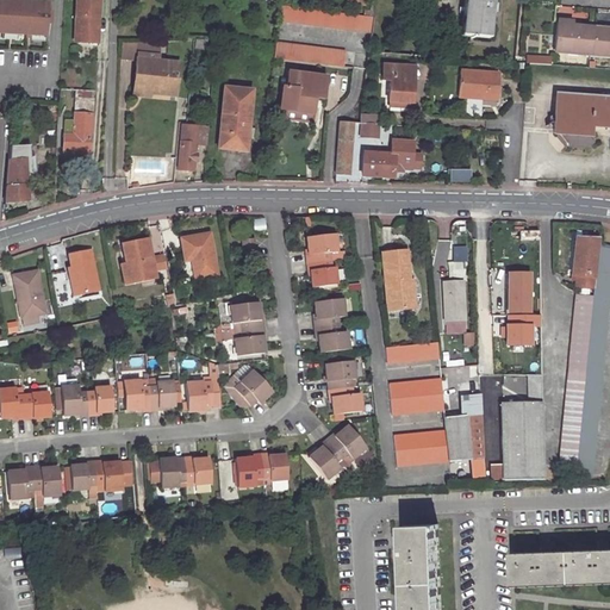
[(98,44),(99,0),(75,0),(74,43),(98,44)]
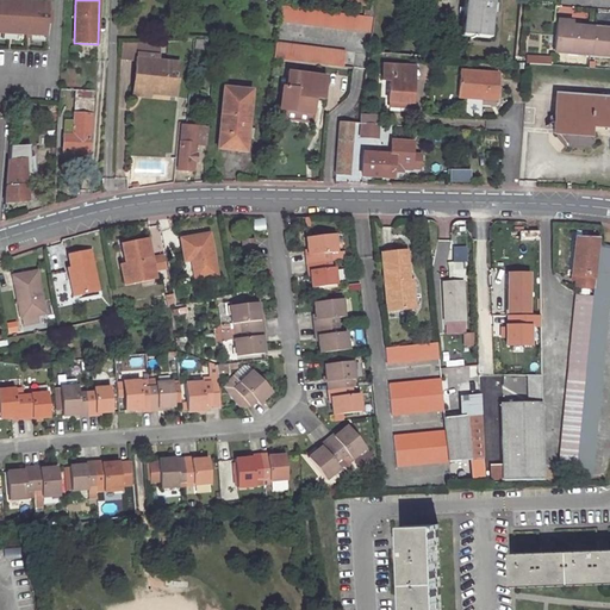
[(374,0),(365,0),(363,13),(374,14),(374,0)]
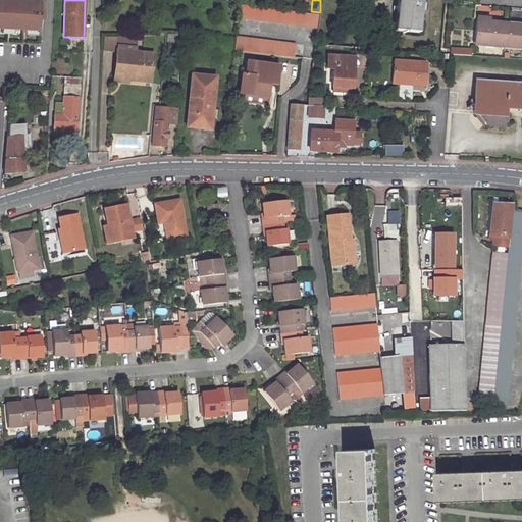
[(397,0),(397,8),(393,7),(393,12),(396,12),(395,32),(418,33),(420,12),(422,12),(422,5),(420,5),(420,0),(397,0)]
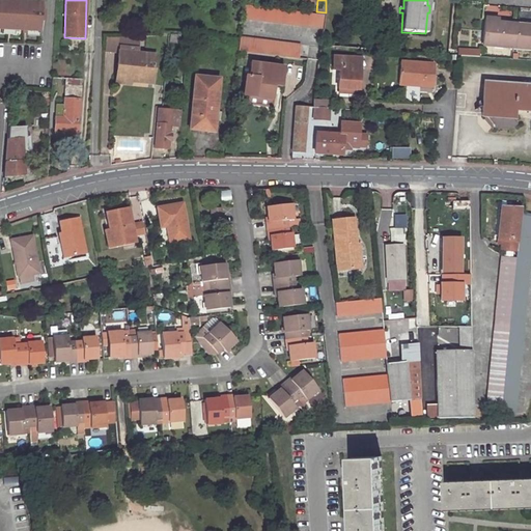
[(40,3),(0,1),(0,29),(38,32),(40,3)]
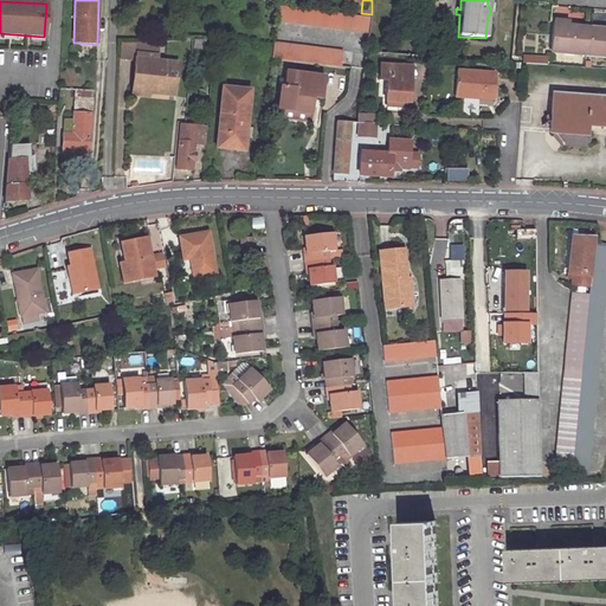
[(276,20),(369,32),(372,15),(277,5),(276,20)]
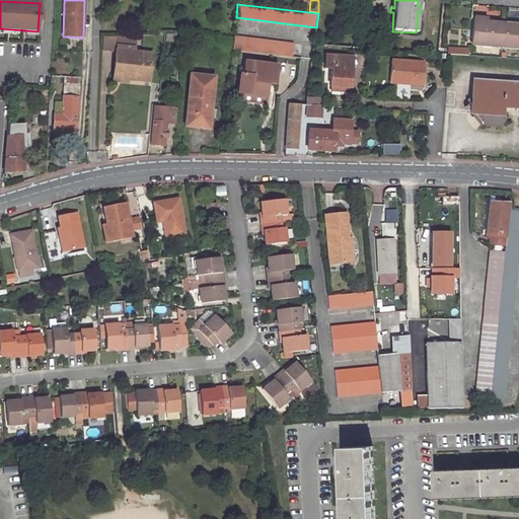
[(488,25),(475,24),(473,47),(504,49),(505,26),(488,25)]
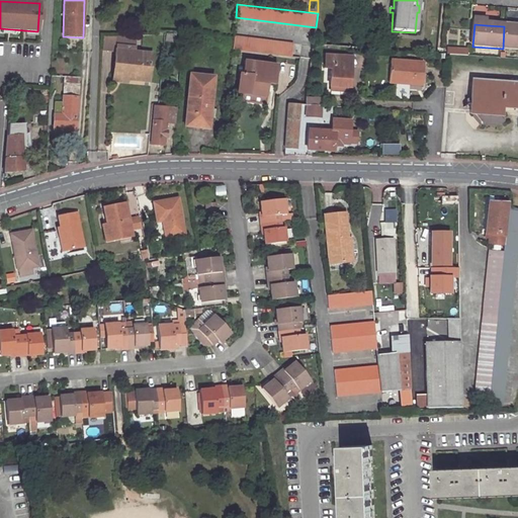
[(517,50),(517,27),(504,26),(503,49),(517,50)]
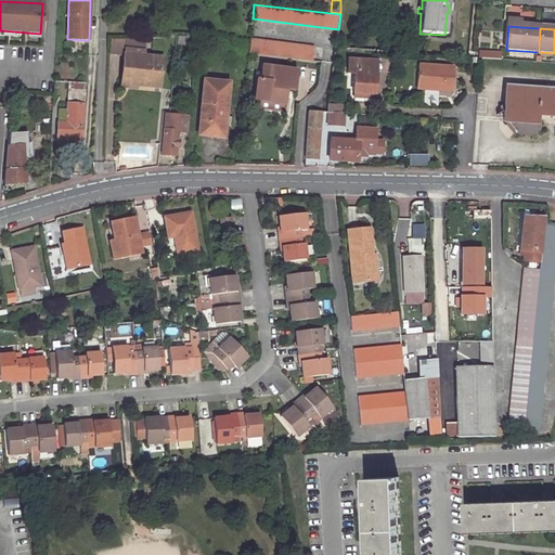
[(145,39),(113,40),(112,53),(127,54),(145,55),(145,39)]
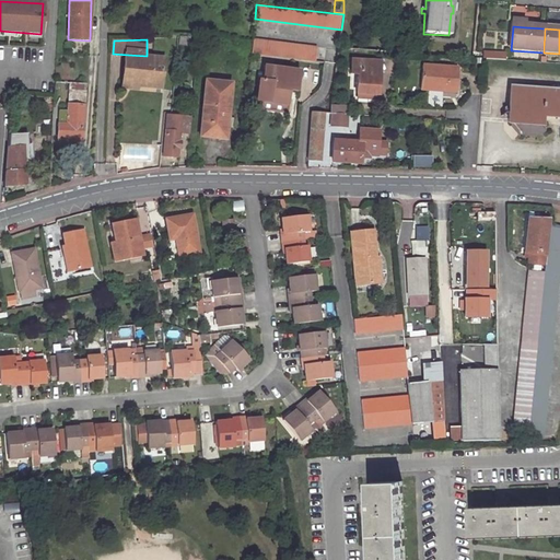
[(316,60),(317,46),(252,39),(251,54),(316,60)]
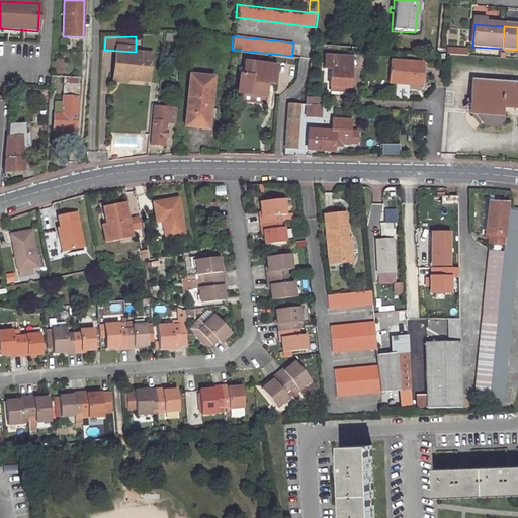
[(136,52),(118,51),(117,71),(130,72),(128,78),(151,80),(154,54),(136,52)]
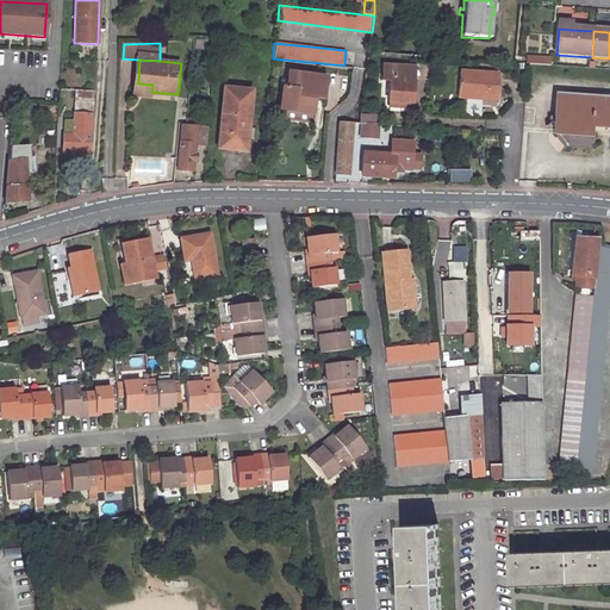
[(411,66),(384,64),(383,79),(390,80),(387,100),(390,100),(410,101),(411,101),(414,79),(410,78),(411,66)]
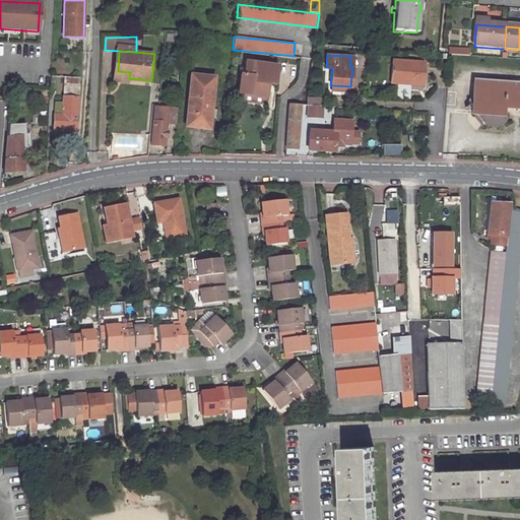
[(279,65),(246,61),(244,74),(241,74),(239,94),(245,95),(244,103),(270,106),(272,91),(275,91),(279,65)]
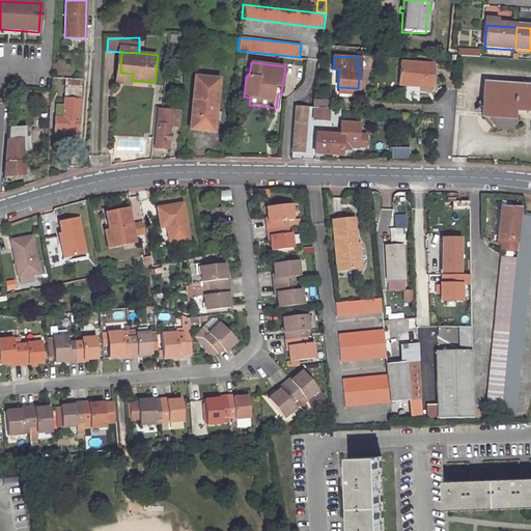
[(432,65),(400,62),(398,85),(408,85),(409,81),(430,83),(432,65)]
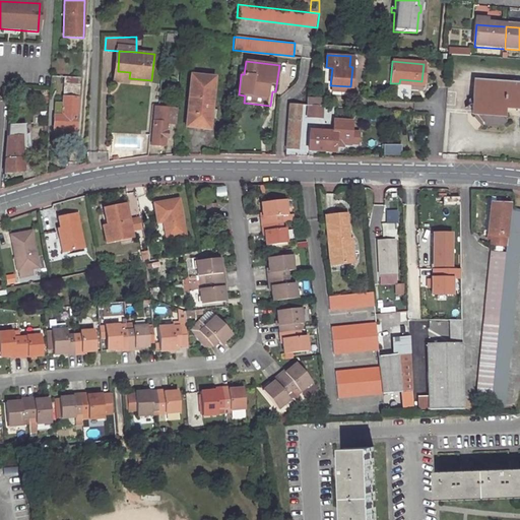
[(130,72),(118,71),(117,80),(129,81),(129,78),(130,72)]
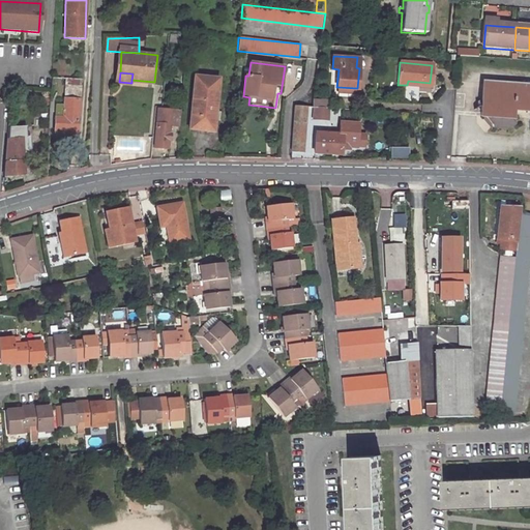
[(219,80),(195,77),(189,128),(209,130),(209,131),(217,133),(219,111),(216,111),(219,80)]
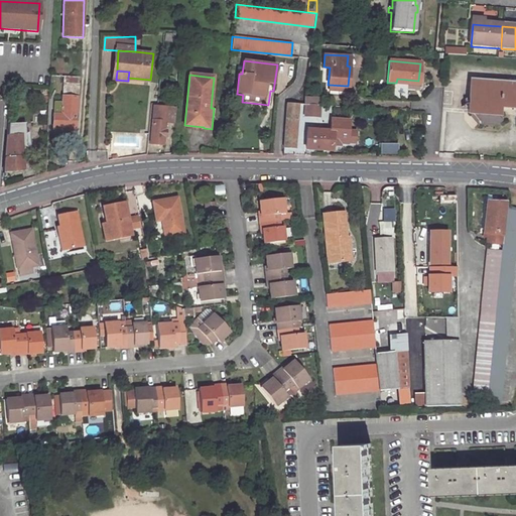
[(515,84),(471,81),(468,112),(499,115),(500,105),(515,106),(515,84)]
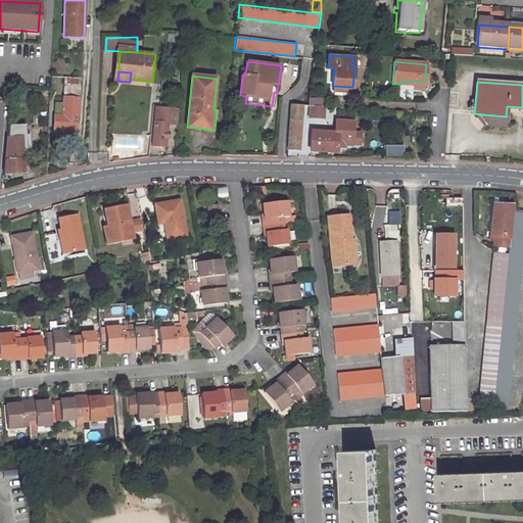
[(78,131),(80,100),(56,98),(54,130),(78,131)]
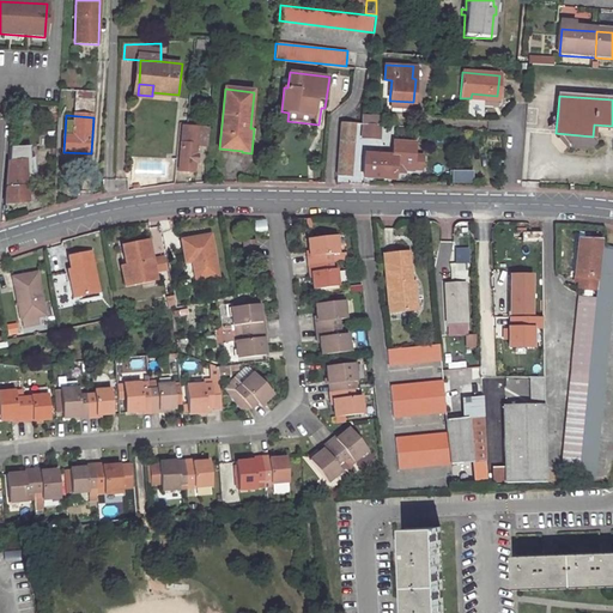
[(364,125),(382,126),(382,116),(364,115),(364,125)]
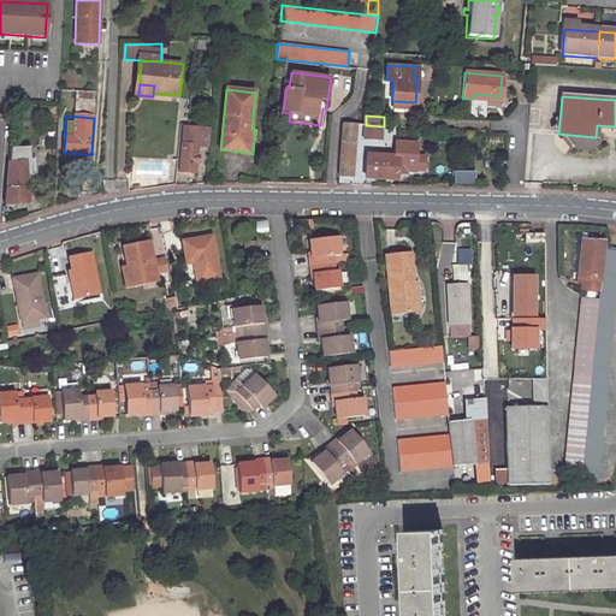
[(341,176),(354,177),(357,125),(344,124),(341,176)]
